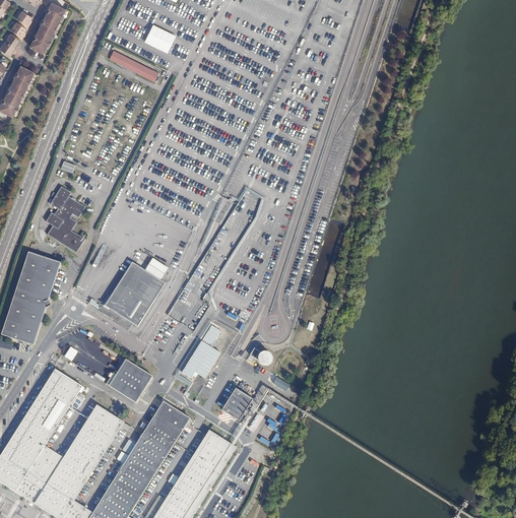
[(43,11),(45,12),(42,18),(40,17),(39,19),(38,21),(40,22),(33,36),(31,35),(30,36),(29,38),(31,39),(27,46),(42,53),(63,8),(50,1),(46,8),(45,8),(44,9),(43,11)]
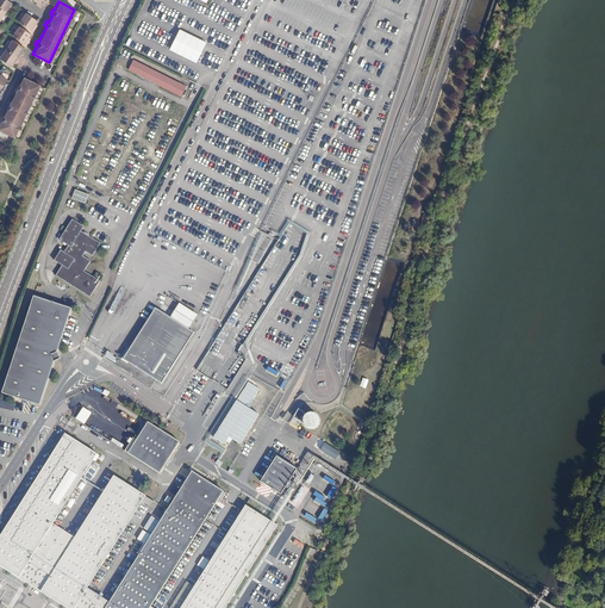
[(23,12),(17,20),(29,30),(31,26),(30,25),(33,20),(23,12)]
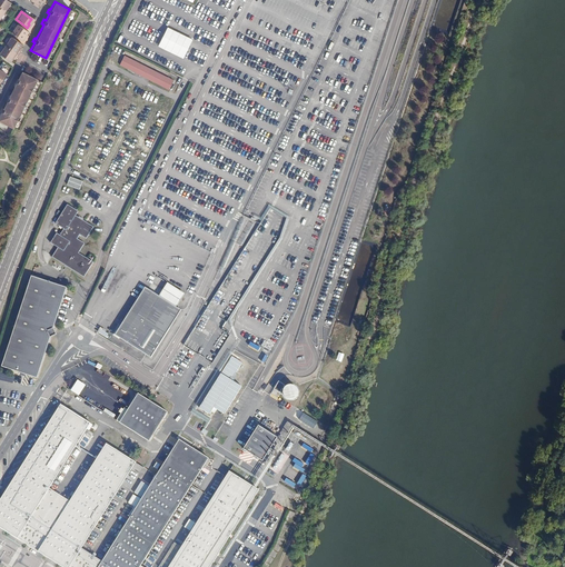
[(15,22),(9,31),(21,40),(23,37),(22,36),(26,30),(15,22)]
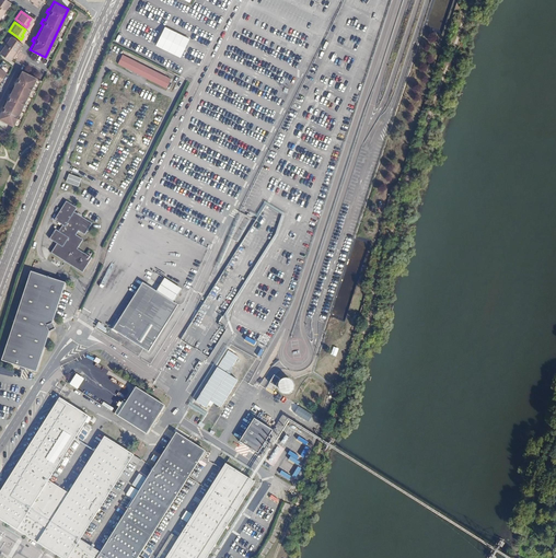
[(186,37),(161,24),(152,44),(177,56),(186,37)]
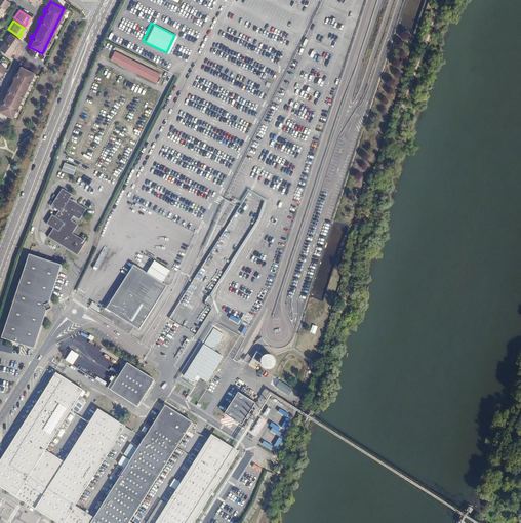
[(8,33),(2,41),(13,48),(15,45),(14,45),(17,40),(8,33)]
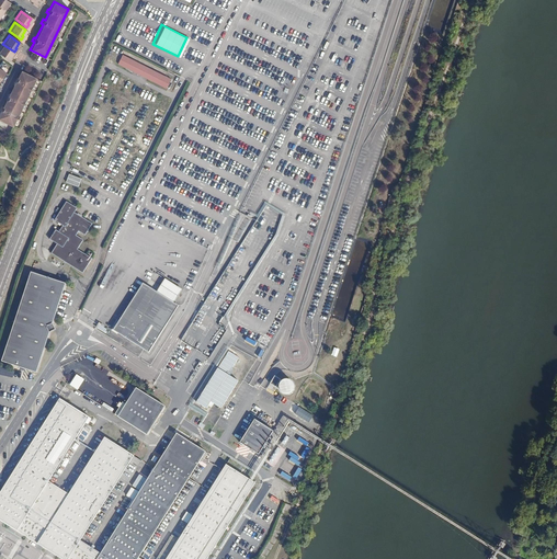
[(14,52),(2,44),(0,47),(0,54),(8,59),(11,54),(12,55),(14,52)]
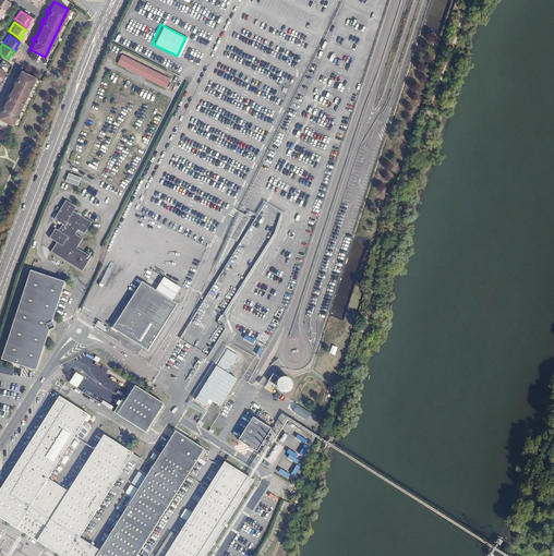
[(166,76),(117,53),(112,61),(161,85),(166,76)]
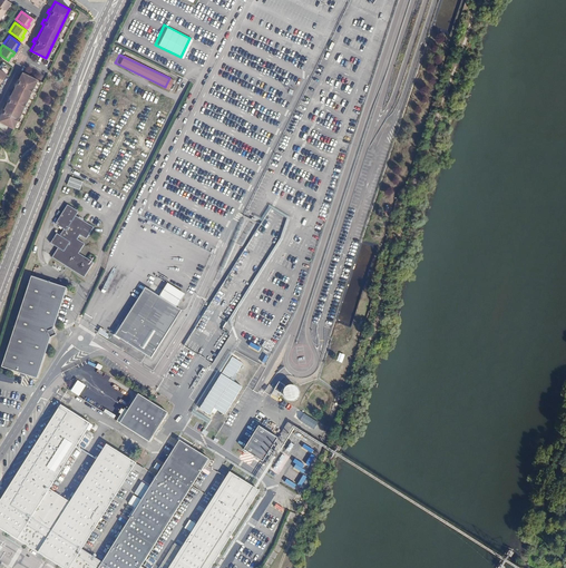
[(157,96),(107,71),(103,80),(153,105),(157,96)]
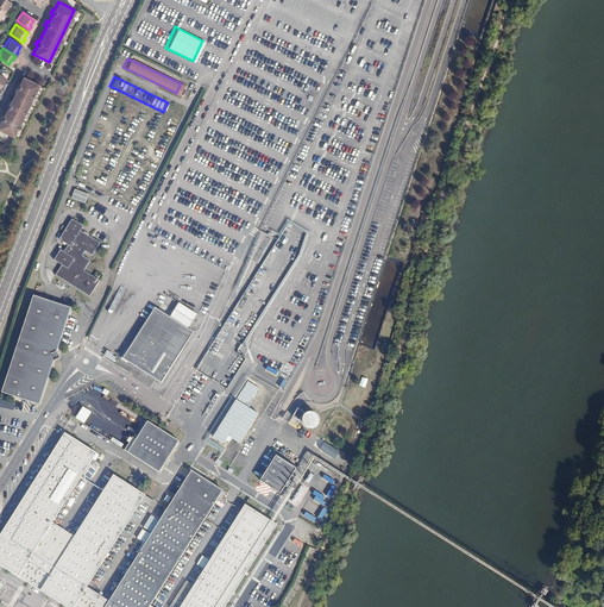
[(4,106),(2,108),(5,110),(0,117),(0,131),(11,137),(37,86),(20,77),(17,86),(14,85),(13,87),(12,89),(14,89),(6,106),(5,105),(4,106)]
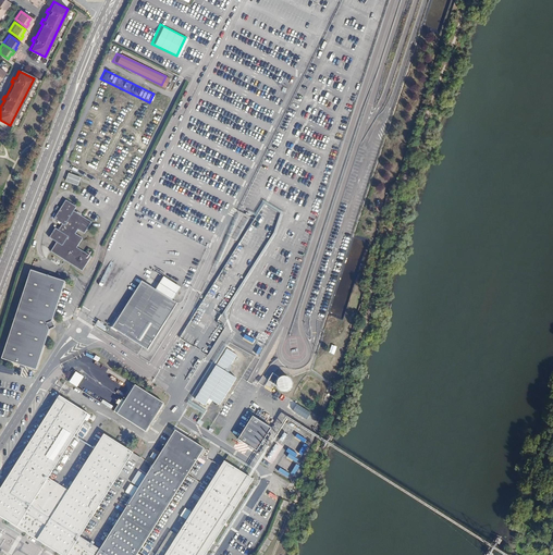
[(110,98),(101,95),(94,110),(101,114),(110,98)]
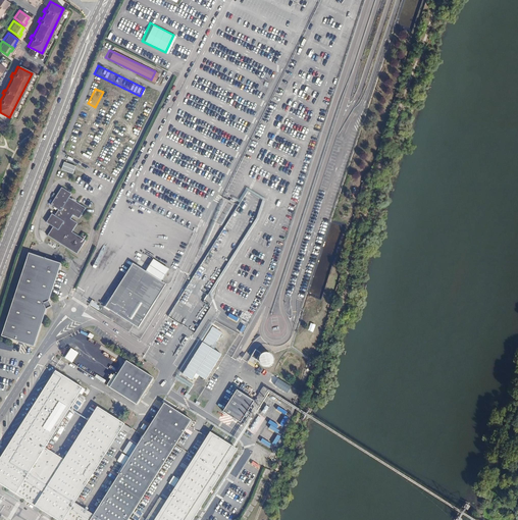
[(113,98),(102,117),(109,121),(120,101),(113,98)]
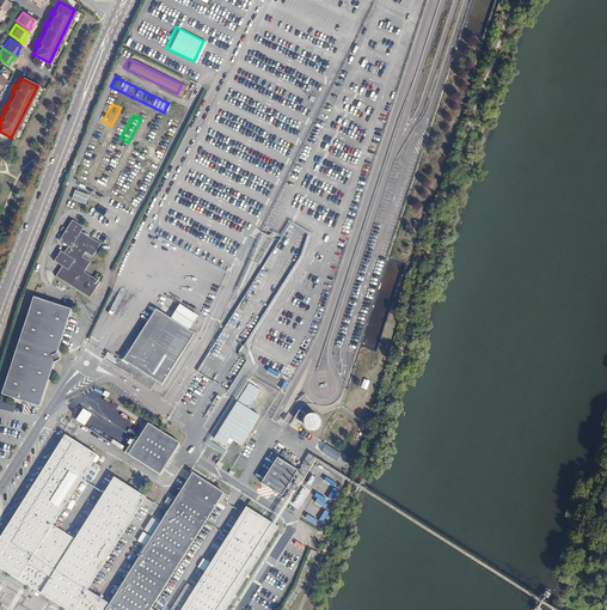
[(153,121),(128,172),(138,177),(164,126),(153,121)]
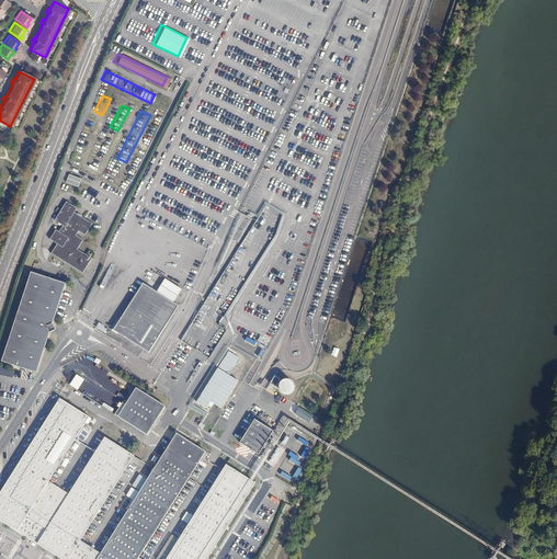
[(122,177),(74,152),(69,161),(117,185),(122,177)]
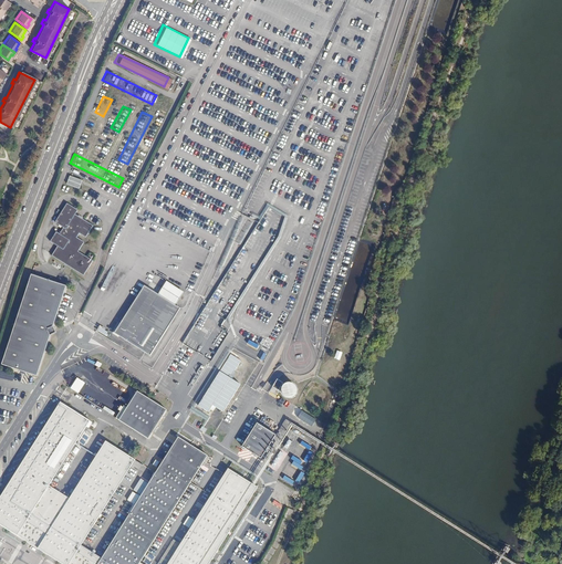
[(74,187),(77,178),(65,174),(62,183),(74,187)]
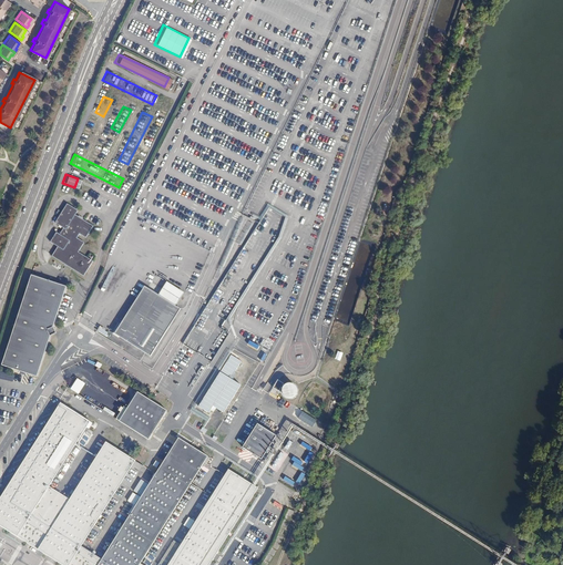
[(47,239),(53,245),(48,254),(78,274),(88,259),(73,250),(79,242),(72,237),(74,233),(81,237),(89,225),(79,218),(79,217),(75,214),(74,215),(71,213),(74,209),(63,203),(51,222),(59,227),(55,232),(53,230),(47,239)]
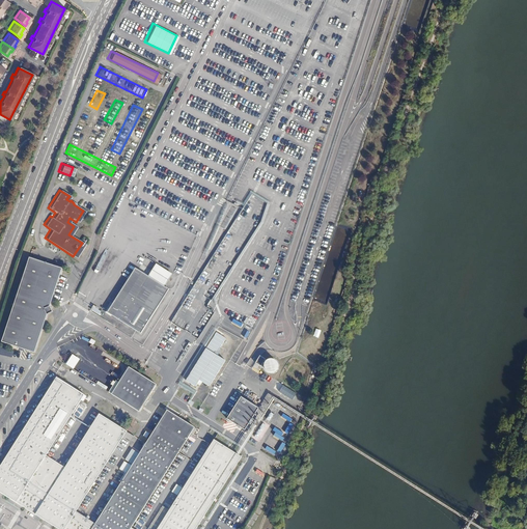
[(30,353),(43,314),(49,310),(45,305),(58,267),(24,255),(0,329),(0,342),(30,353)]
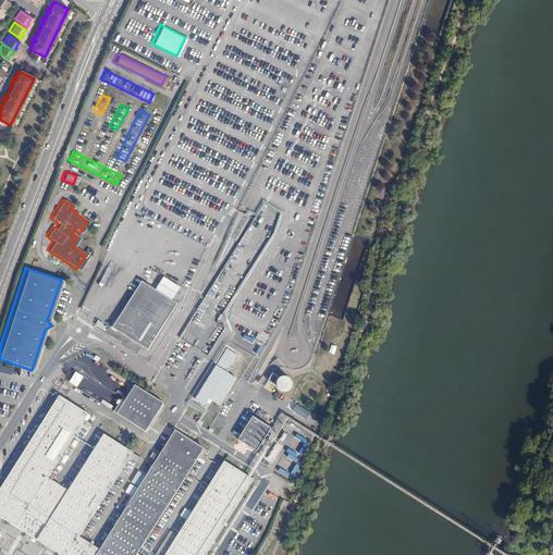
[(158,276),(149,290),(136,281),(108,327),(142,348),(171,303),(167,300),(175,286),(158,276)]
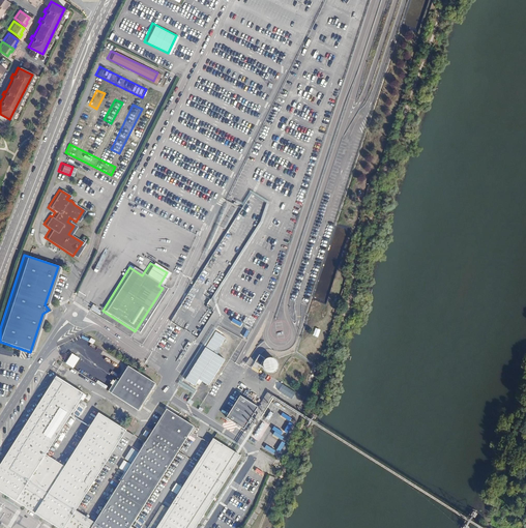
[(199,380),(207,385),(225,357),(214,351),(224,336),(213,330),(182,379),(195,386),(199,380)]
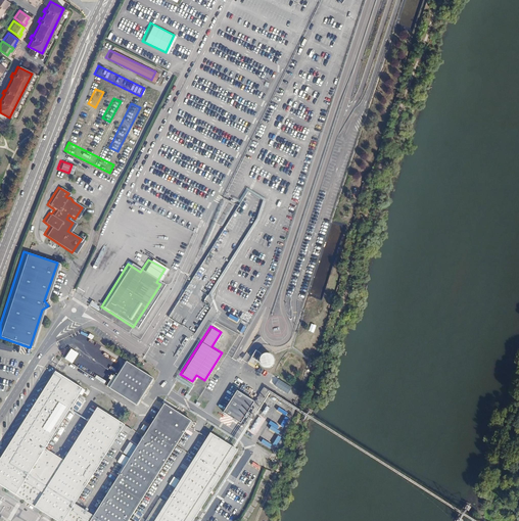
[(61,357),(68,362),(75,351),(67,346),(61,357)]
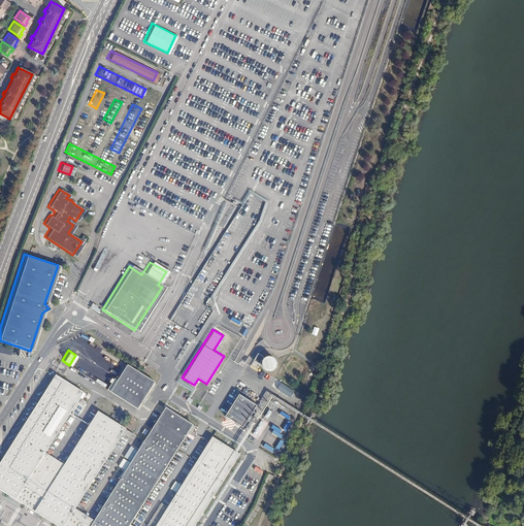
[(265,353),(263,356),(255,351),(249,362),(267,373),(275,359),(265,353)]
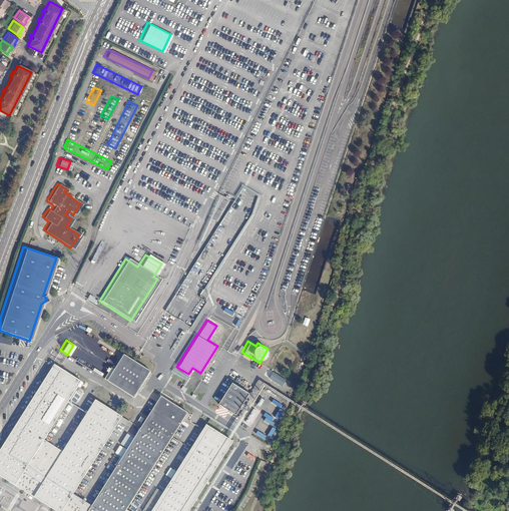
[(150,370),(123,353),(107,379),(134,395),(150,370)]
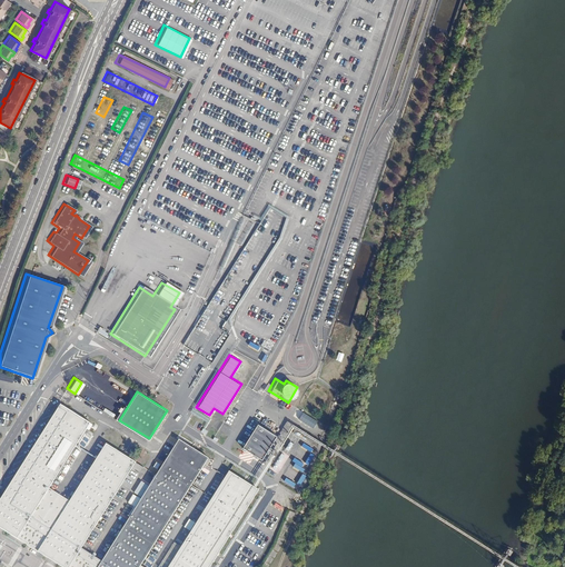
[(0,527),(16,537),(48,487),(76,444),(90,421),(60,403),(53,414),(0,496),(0,527)]
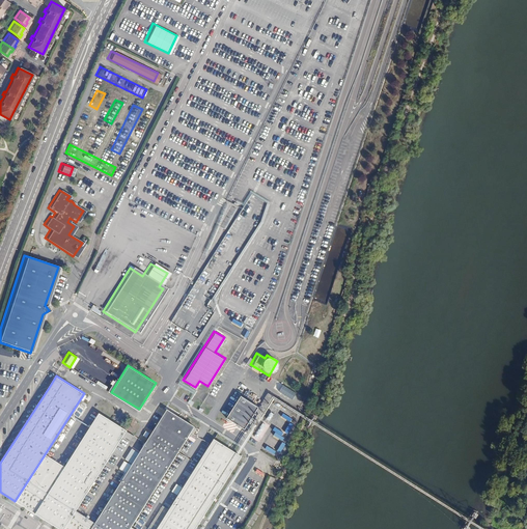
[(257,405),(241,394),(226,416),(243,427),(257,405)]
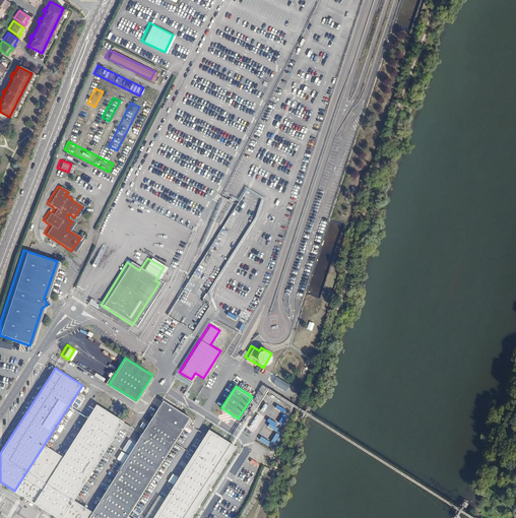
[(91,511),(73,499),(60,517),(125,517),(127,515),(174,443),(191,416),(164,399),(142,433),(91,511)]
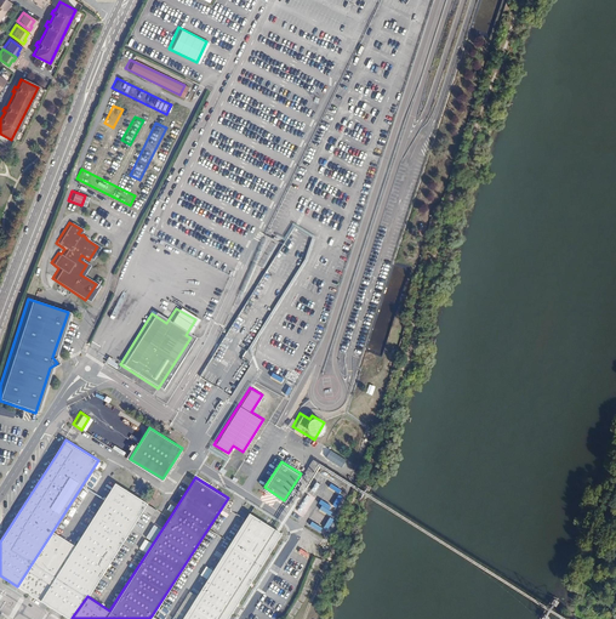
[(74,545),(52,532),(17,586),(68,618),(72,618),(87,596),(147,503),(115,482),(104,498),(74,545)]
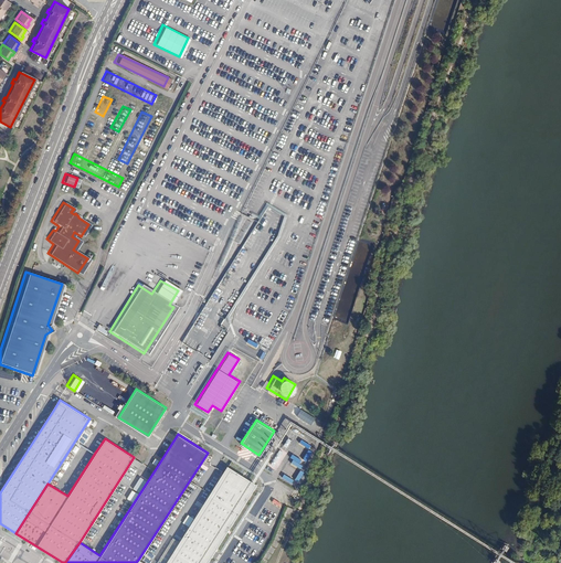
[(166,562),(143,562),(138,560),(136,562),(207,562),(257,485),(228,466),(210,494),(166,562)]
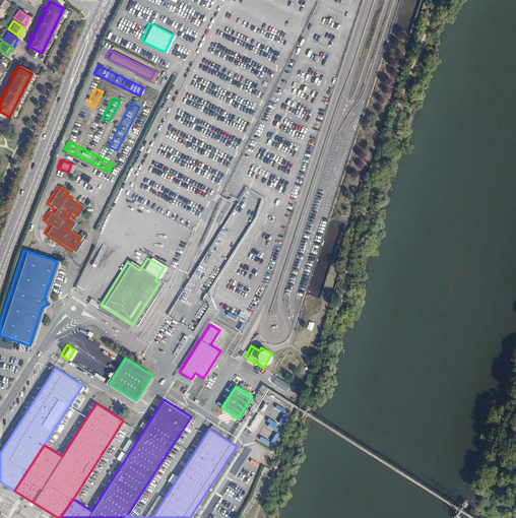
[(264,443),(266,440),(258,435),(256,438),(264,443)]
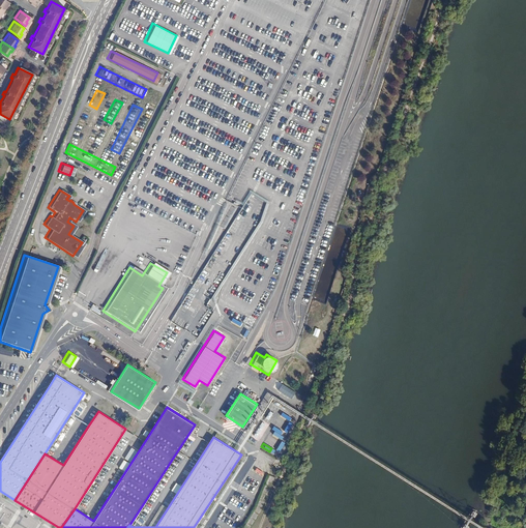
[(120,459),(116,466),(122,470),(127,463),(120,459)]
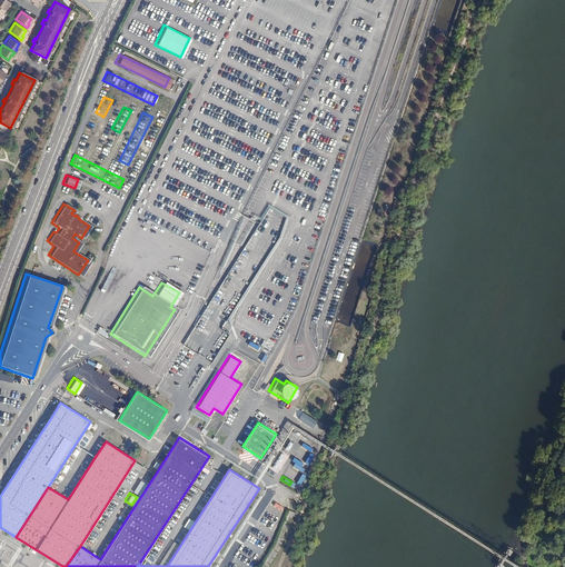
[(187,528),(191,520),(185,517),(180,525),(187,528)]
